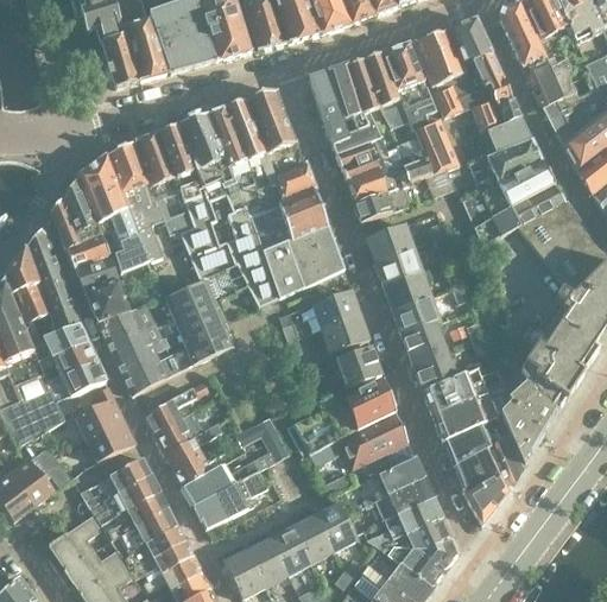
[(78,0),(87,27),(120,16),(115,0),(78,0)]
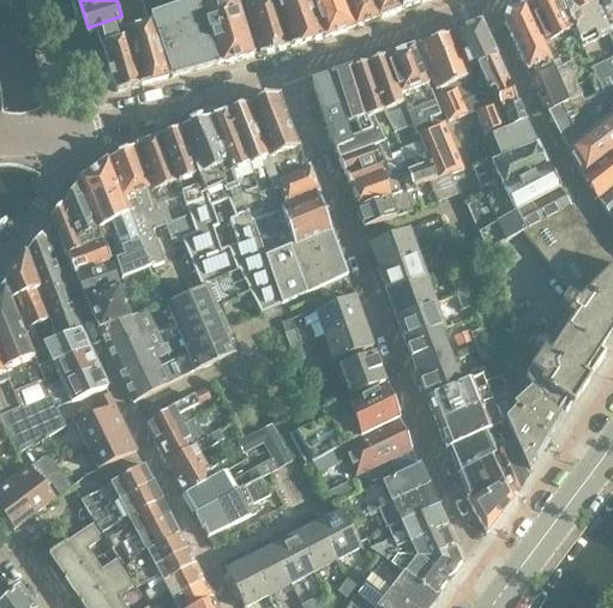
[(202,5),(200,0),(174,0),(150,8),(173,72),(220,60),(209,28),(202,5)]
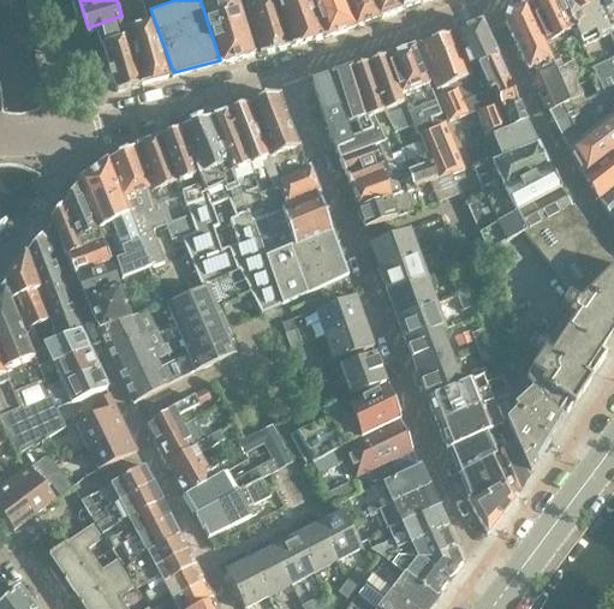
[(255,51),(239,0),(201,0),(202,5),(209,28),(220,60),(255,51)]
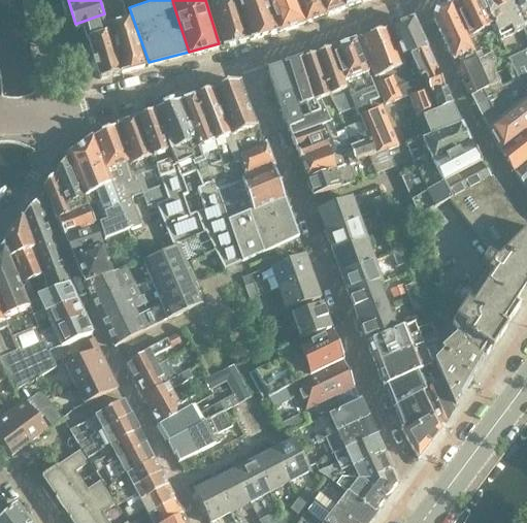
[(210,0),(224,42),(249,36),(236,0),(210,0)]
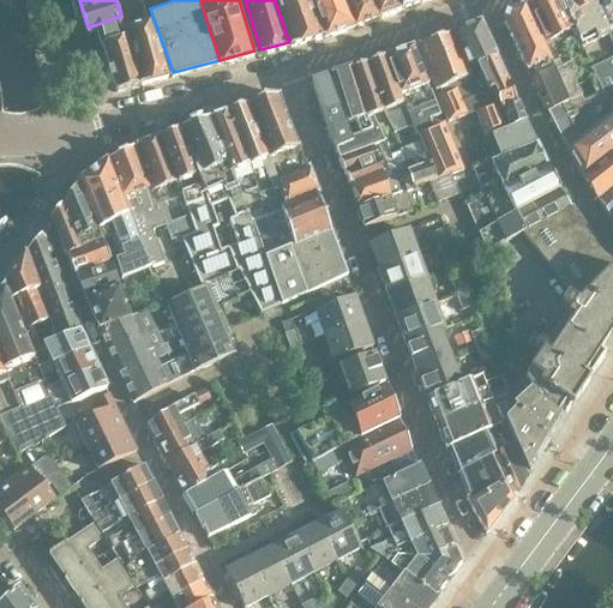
[(275,0),(289,42),(324,32),(312,0),(275,0)]
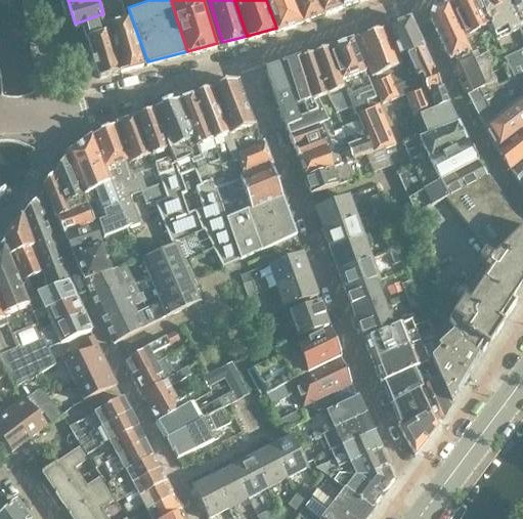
[(266,0),(276,28),(302,18),(294,0),(266,0)]
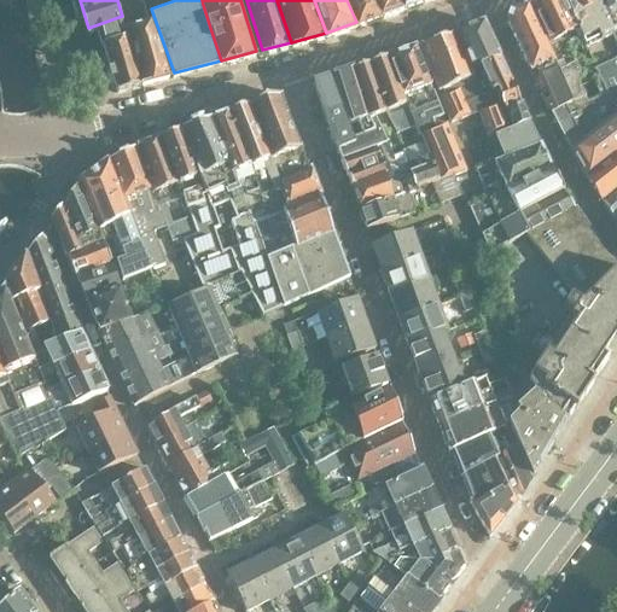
[(347,0),(356,22),(382,13),(376,0),(347,0)]
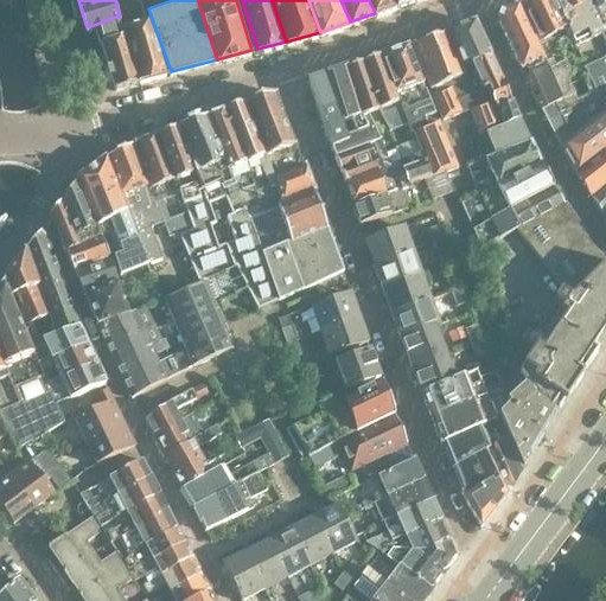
[(369,0),(375,13),(399,4),(397,0),(369,0)]
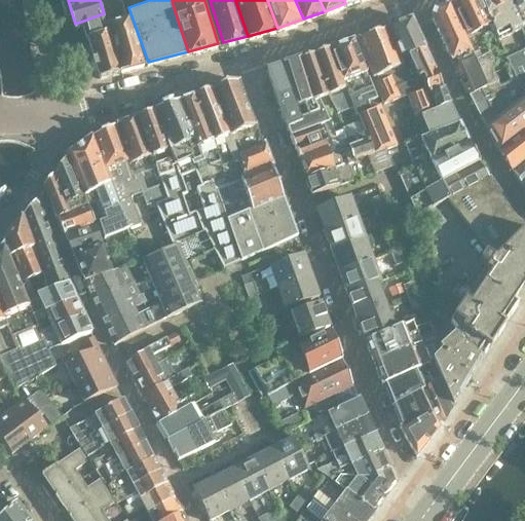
[(451,0),(449,1),(465,35),(491,23),(485,11),(480,0),(451,0)]
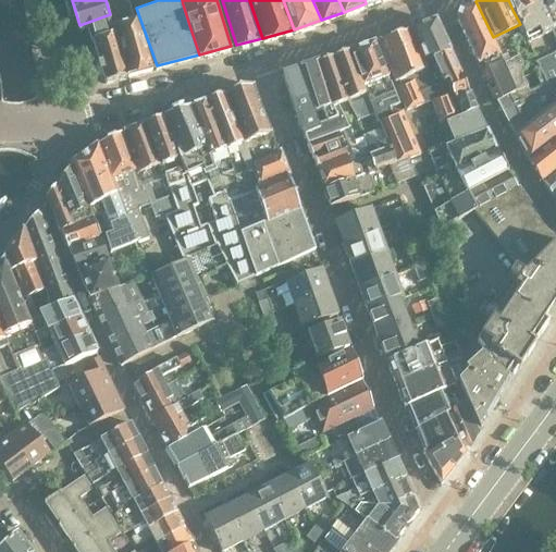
[(508,0),(514,12),(520,24),(526,33),(539,26),(541,33),(552,27),(552,26),(544,11),(540,0),(508,0)]
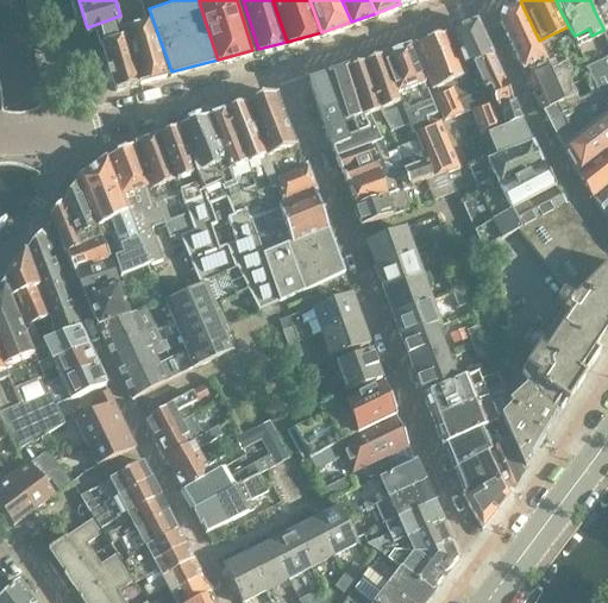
[(590,0),(595,12),(607,6),(607,0),(590,0)]
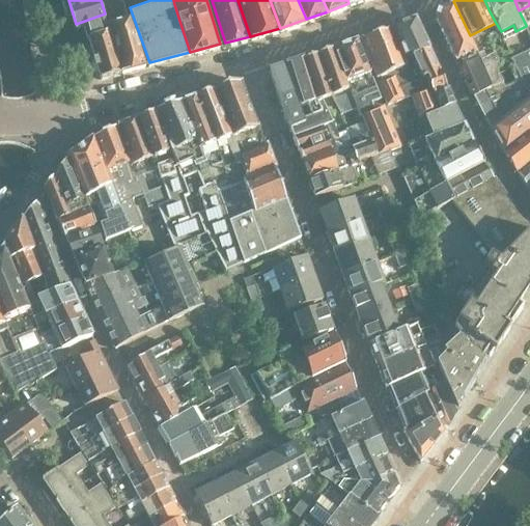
[(439,7),(438,7),(436,14),(437,14),(457,58),(476,49),(471,37),(470,35),(453,1),(439,7)]
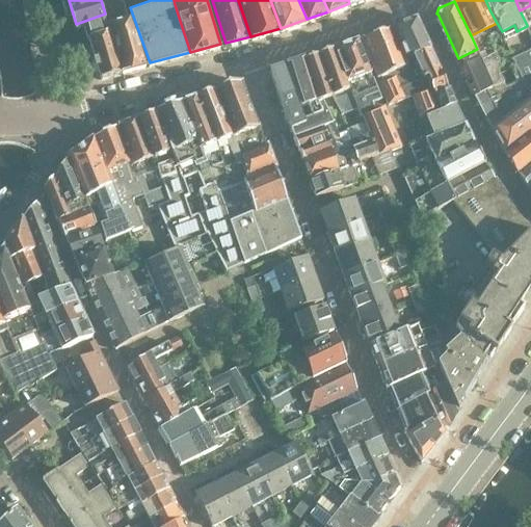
[(105,14),(76,24),(77,26),(85,23),(88,35),(103,31),(101,18),(106,16),(105,14)]
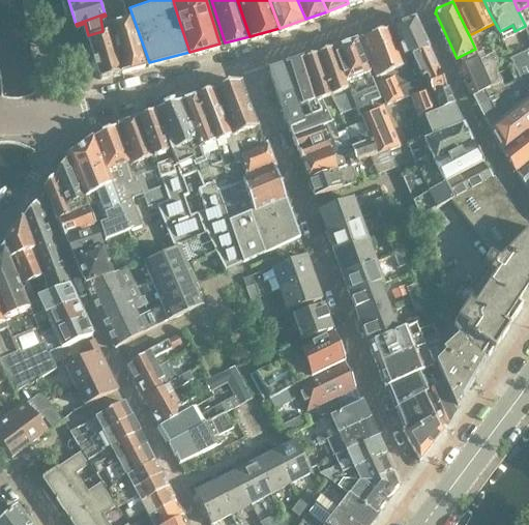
[(107,21),(109,30),(110,29),(117,51),(122,69),(146,63),(129,13),(107,21)]
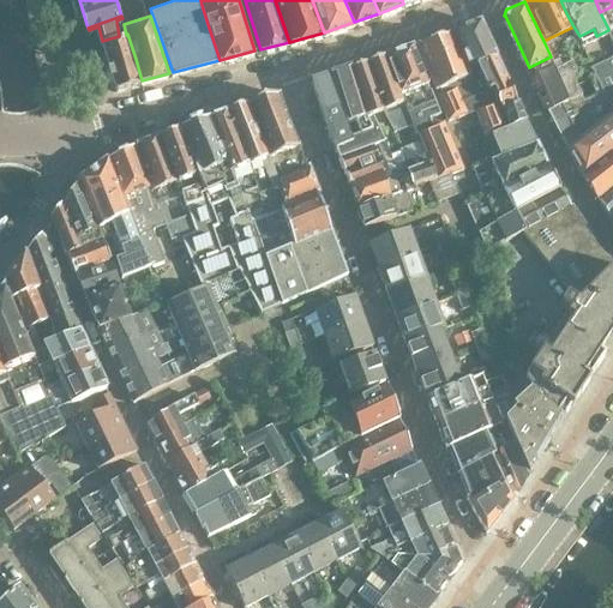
[(480,18),(454,28),(468,62),(476,59),(478,61),(497,53),(480,18)]
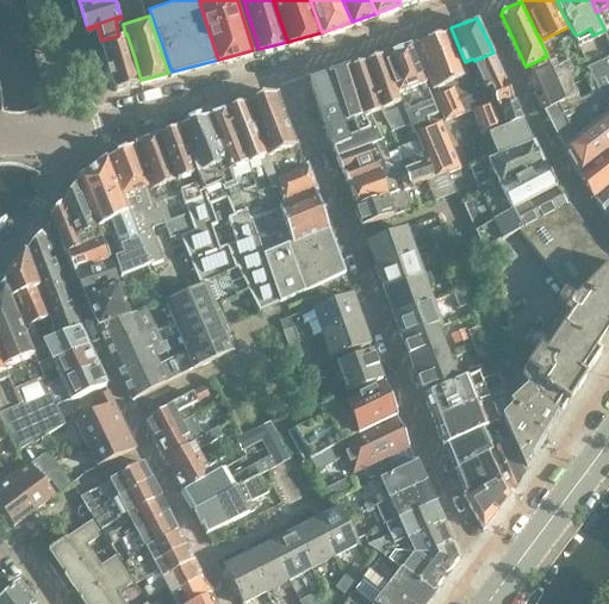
[(451,27),(414,42),(417,48),(432,87),(433,86),(445,116),(473,104),(485,131),(504,123),(498,105),(491,86),(485,88),(484,86),(476,89),(465,62),(451,27)]
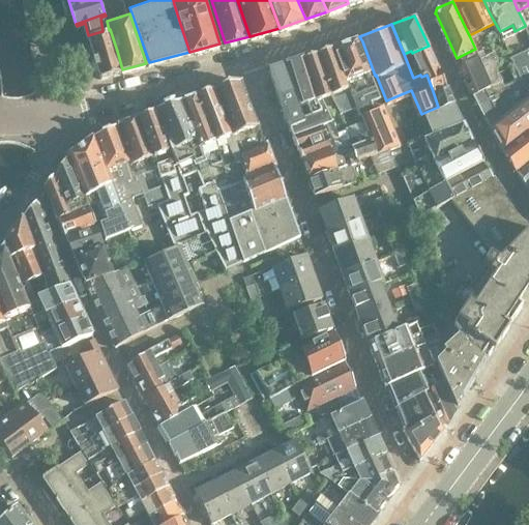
[(109,30),(103,31),(88,35),(95,57),(117,51),(110,29),(109,30)]
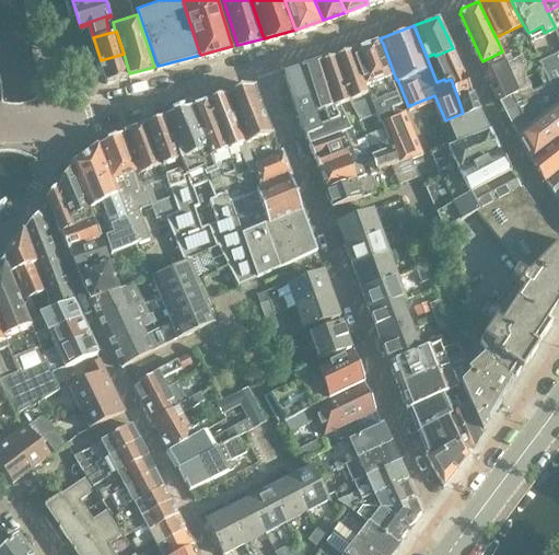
[(497,39),(502,51),(519,90),(530,82),(526,67),(535,62),(539,70),(545,67),(540,57),(530,54),(526,48),(521,50),(511,33),(497,39)]
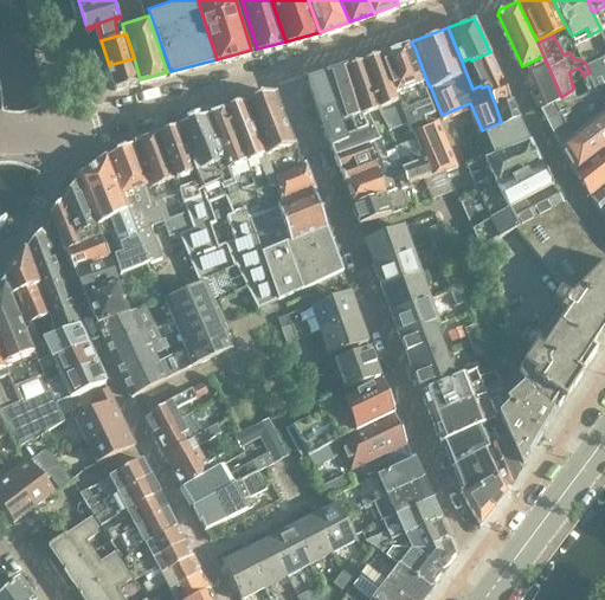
[(409,43),(380,52),(396,90),(410,128),(412,127),(413,127),(429,120),(425,114),(436,109),(424,79),(411,47),(409,43)]
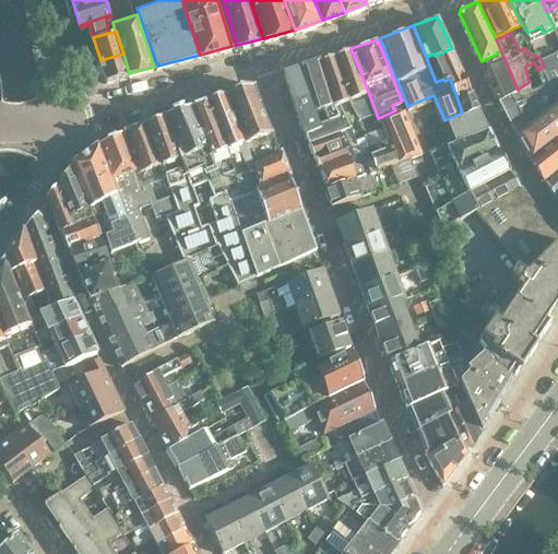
[(351,48),(334,54),(348,97),(357,94),(368,119),(377,116),(367,91),(365,83),(351,48)]
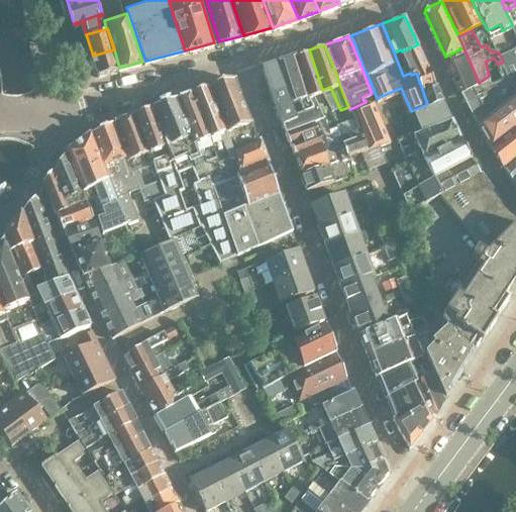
[(418,44),(402,52),(395,55),(403,76),(410,73),(426,65),(418,44)]
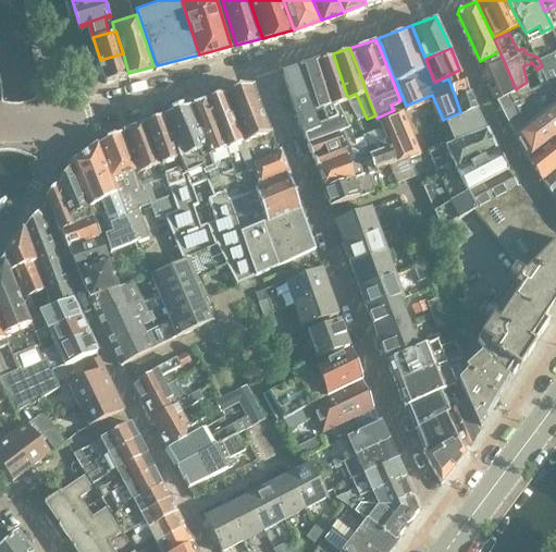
[(555,100),(514,131),(530,159),(555,137),(555,48),(538,57),(542,66),(543,69),(555,97),(555,100)]
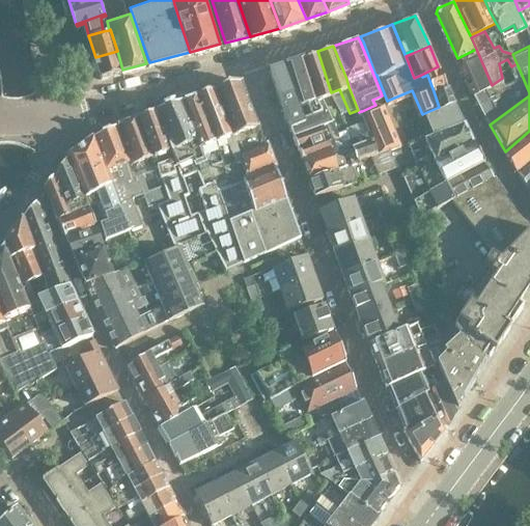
[(476,49),(457,58),(473,93),(489,86),(492,85),(476,49)]
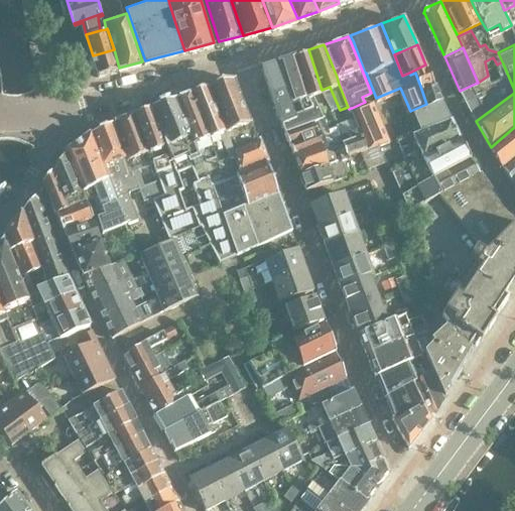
[(114,49),(93,55),(98,73),(119,68),(114,49)]
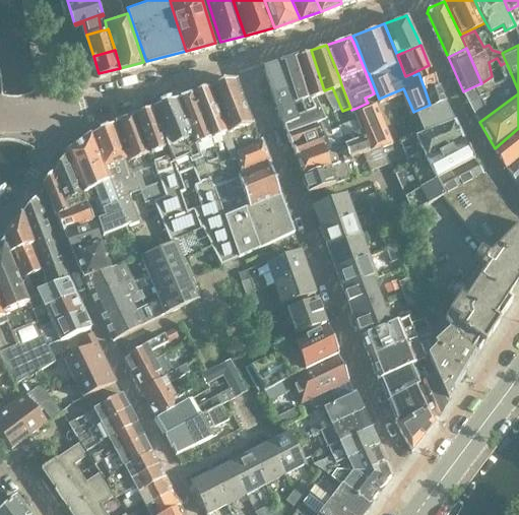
[(311,50),(298,55),(310,97),(311,97),(316,108),(320,118),(331,143),(343,138),(324,90),(311,50)]
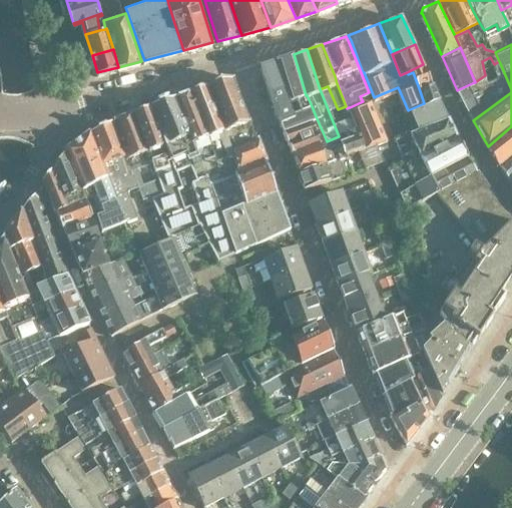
[(294,54),(275,60),(276,61),(278,62),(290,100),(297,98),(302,110),(311,106),(306,95),(294,54)]
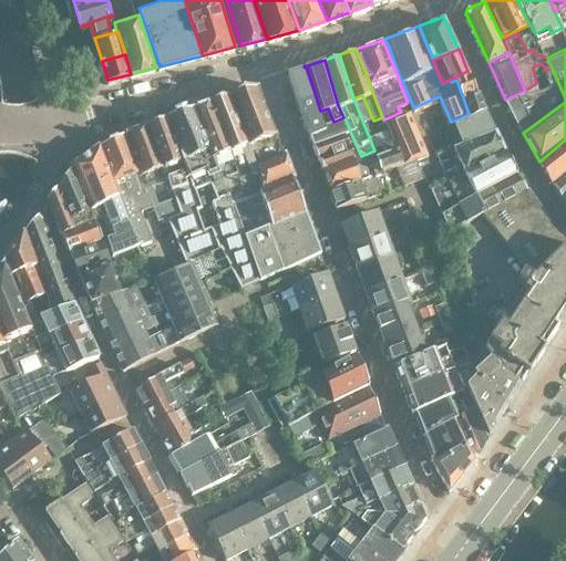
[(304,66),(288,72),(300,106),(311,134),(326,128),(322,121),(320,111),(307,69),(305,68),(304,66)]
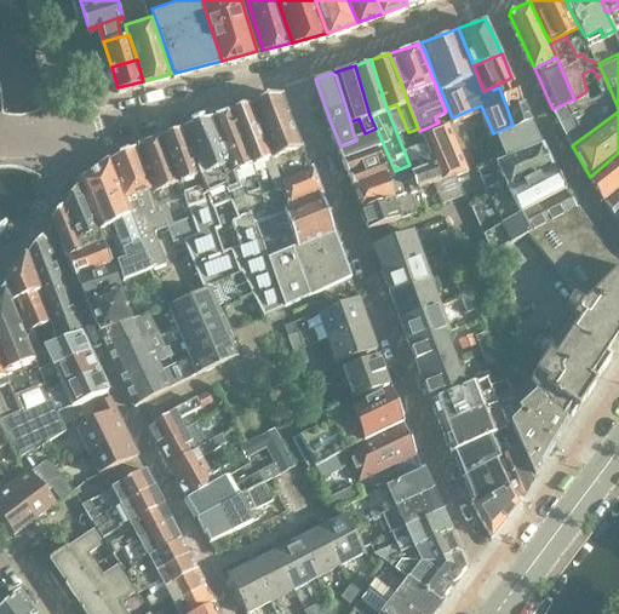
[(571,101),(552,109),(552,110),(572,145),(618,112),(618,108),(605,76),(597,80),(602,90),(573,104),(571,101)]
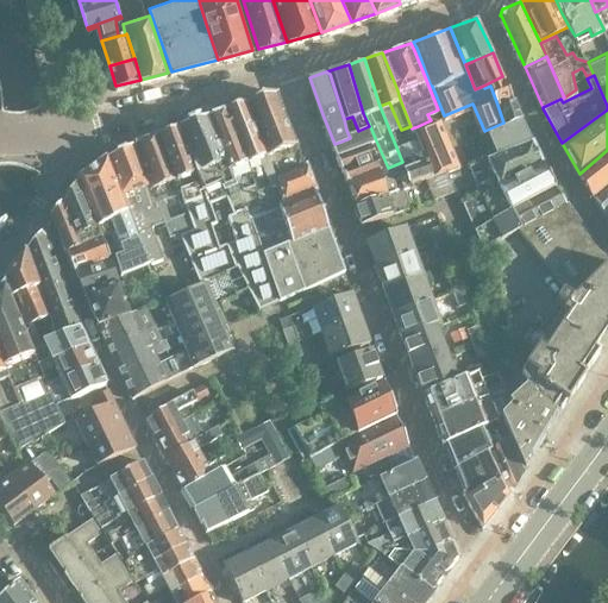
[(502,76),(483,86),(484,88),(490,86),(497,105),(512,98),(502,76)]
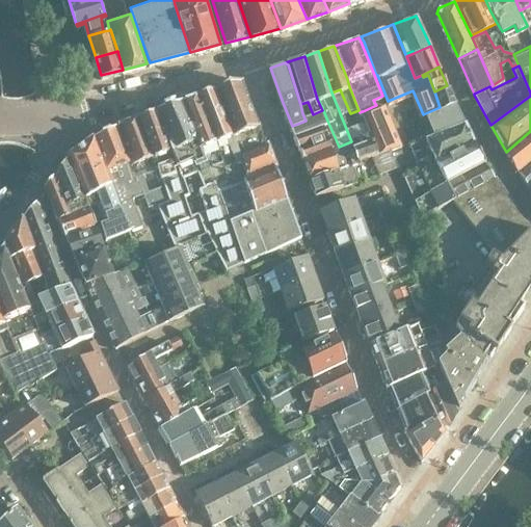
[(243,77),(214,87),(232,134),(239,153),(267,142),(243,77)]
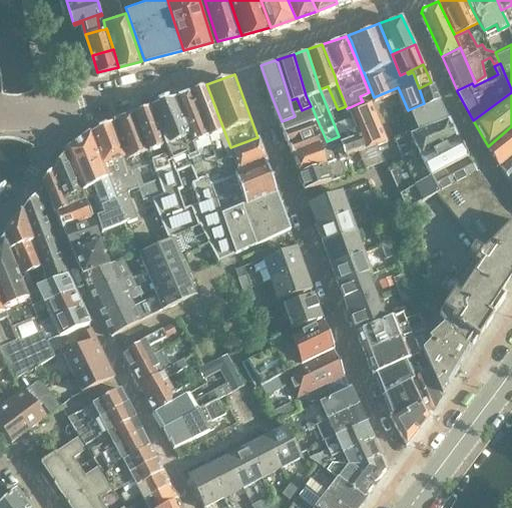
[(431,82),(419,88),(424,103),(438,98),(431,82)]
